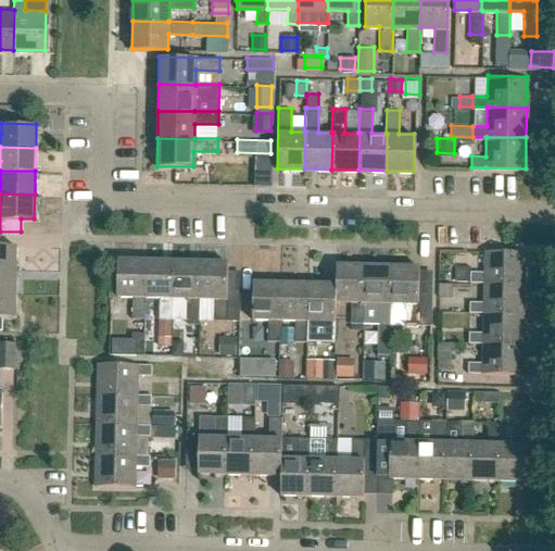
[(0,267),(16,268),(16,245),(0,245),(0,267)]
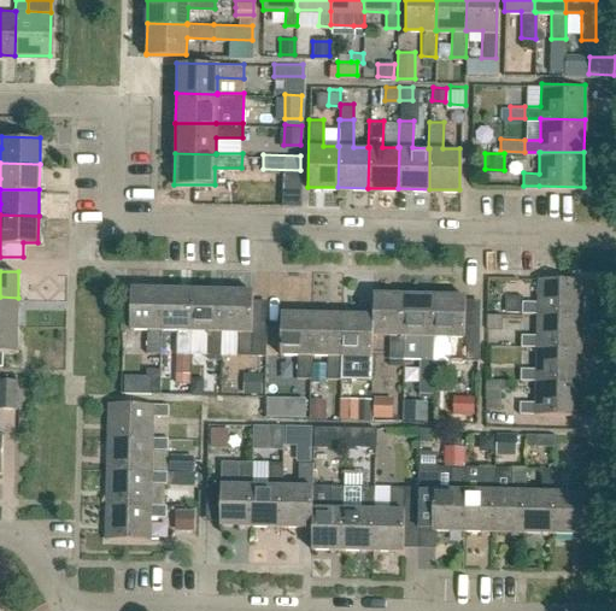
[(537,276),(537,299),(521,298),(521,306),(520,311),(535,311),(535,310),(580,311),(580,276),(537,276)]
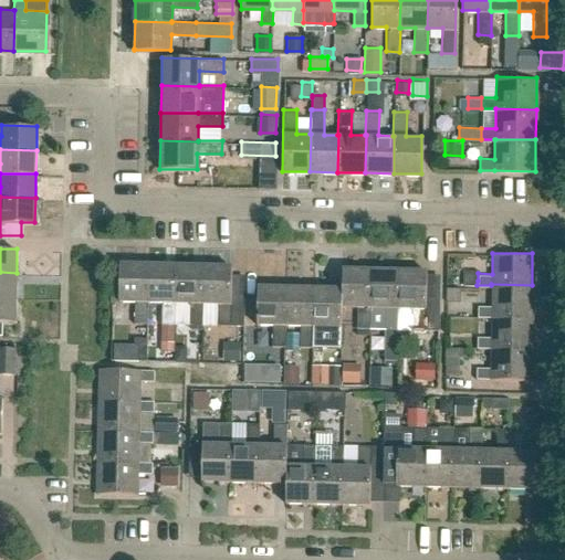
[(146,299),(147,263),(118,262),(117,299),(133,299),(133,321),(146,321),(147,299),(146,299)]
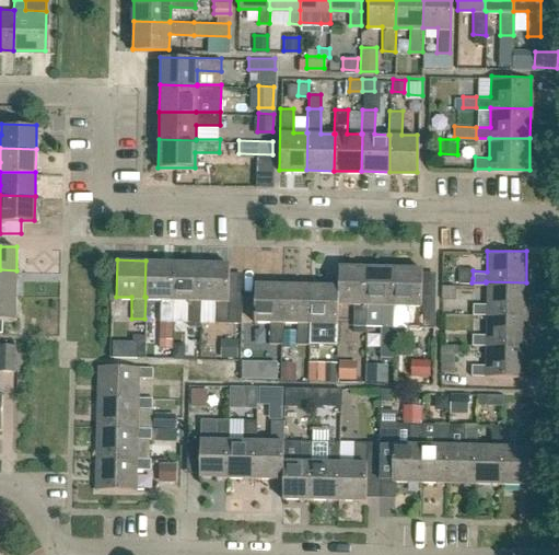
[(172,298),(173,261),(146,261),(144,297),(146,297),(160,298),(160,319),(173,320),(173,298),(172,298)]
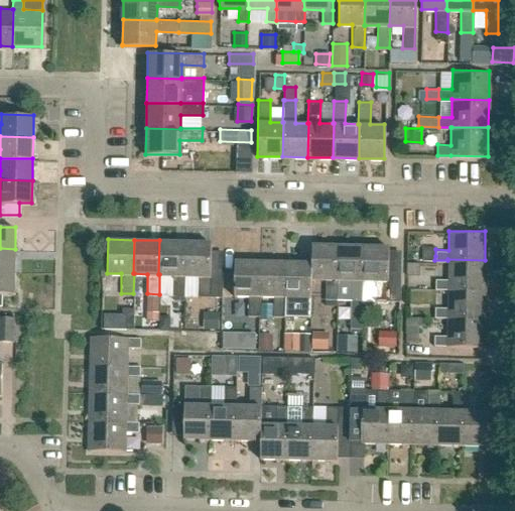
[(183,275),(184,241),(159,240),(158,274),(159,274),(172,275),(172,294),(173,294),(183,294),(184,275),(183,275)]
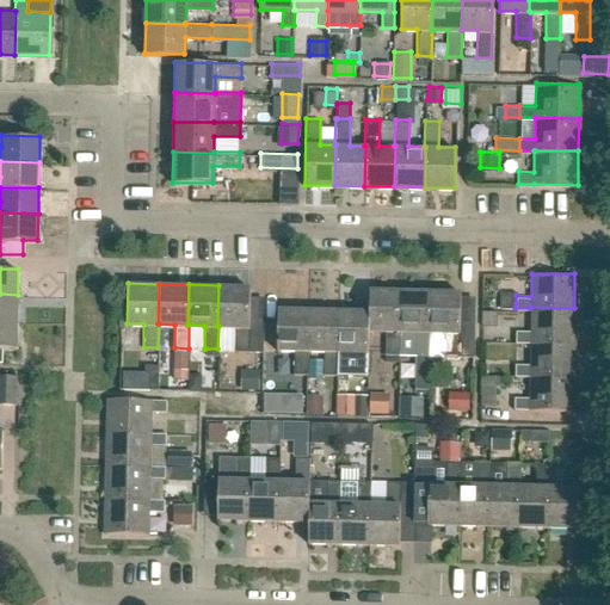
[(217,326),(219,326),(234,327),(234,349),(262,350),(262,319),(248,319),(248,285),(219,285),(217,326)]
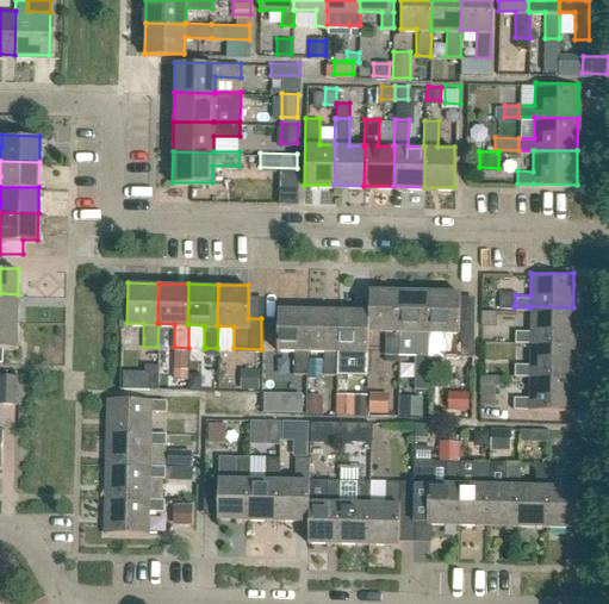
[(398,330),(398,288),(368,288),(368,309),(367,309),(367,329),(384,329),(384,352),(398,353),(398,330)]
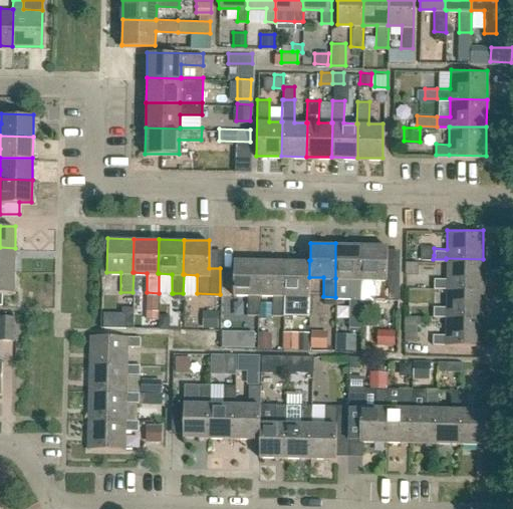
[(360,278),(361,244),(335,243),(335,278),(348,278),(348,297),(360,297),(361,278),(360,278)]
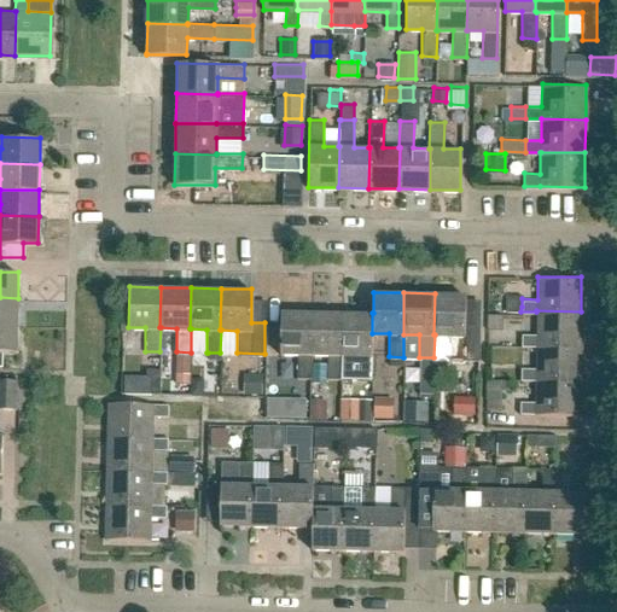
[(504,307),(522,307),(522,298),(522,292),(505,292),(504,307)]
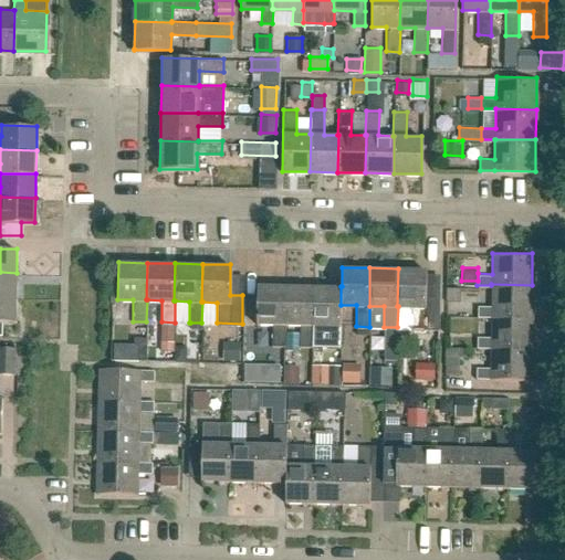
[(397,306),(398,306),(412,306),(411,327),(437,328),(438,291),(425,291),(426,268),(398,268),(397,306)]
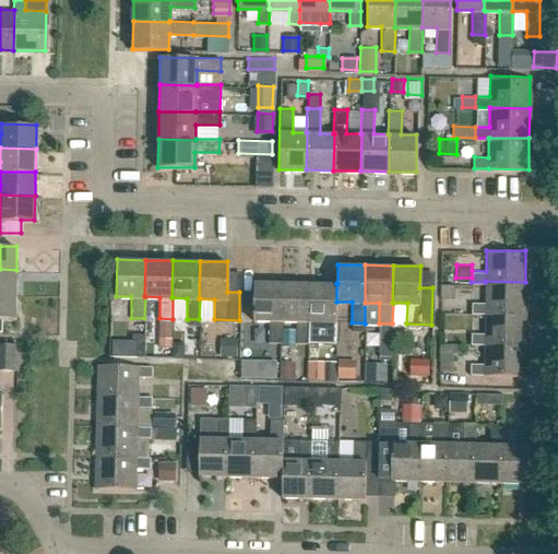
[(0,293),(15,294),(16,270),(0,269),(0,293)]
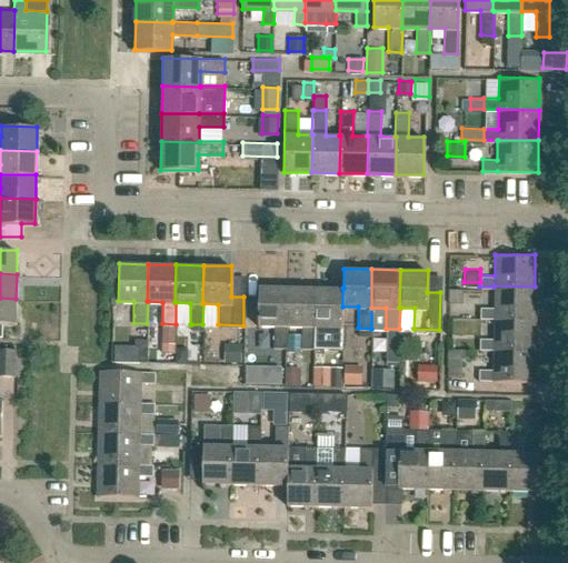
[(534,317),(535,287),(494,285),(494,287),(494,307),(479,307),(479,317),(494,318),(494,317),(534,317)]
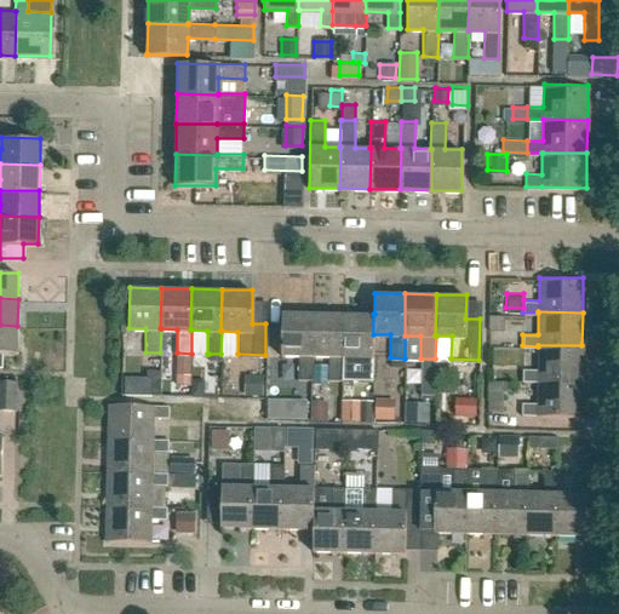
[(311,355),(313,313),(281,313),(280,354),(298,354),(297,378),(311,378),(313,355),(311,355)]
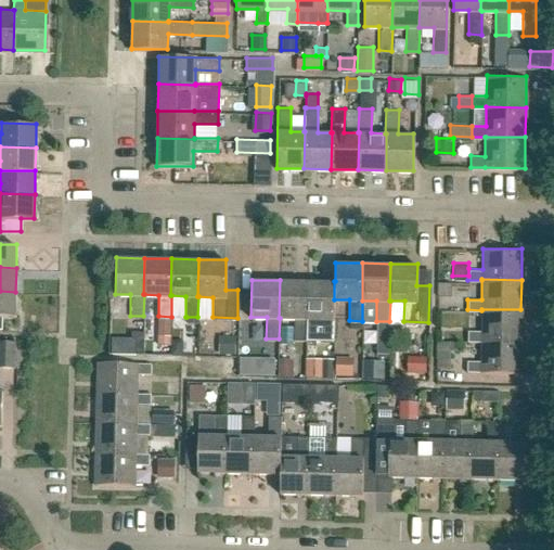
[(306,318),(307,281),(280,280),(279,318),(280,318),(293,318),(293,339),(306,339),(307,318),(306,318)]
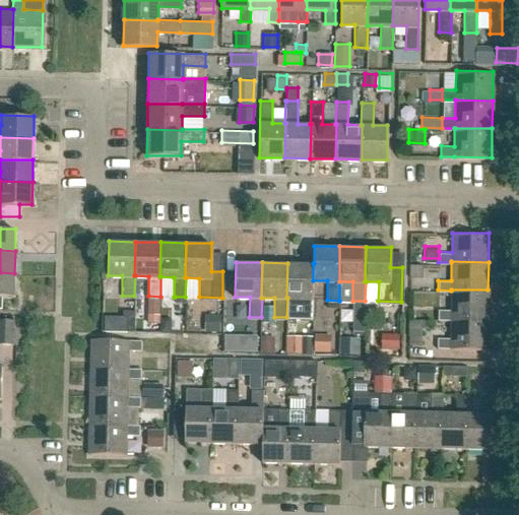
[(410,262),(410,273),(422,274),(422,262),(410,262)]
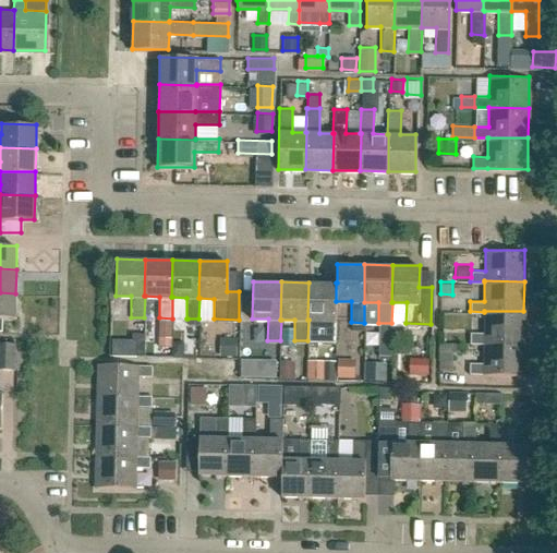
[(336,301),(336,283),(309,283),(307,320),(309,320),(323,321),(322,341),(335,341),(336,301)]
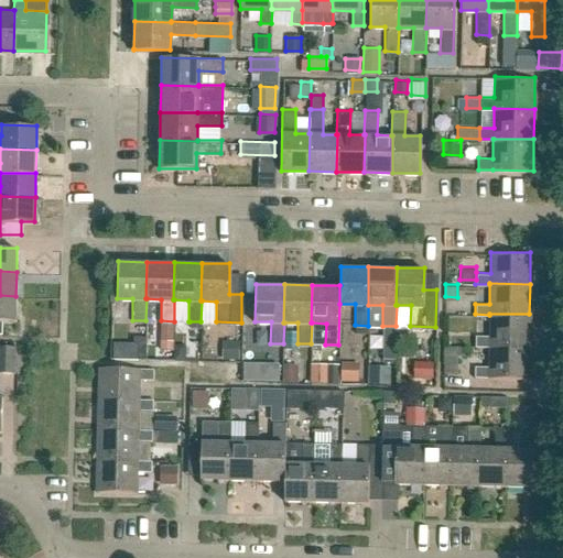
[(15,320),(15,296),(0,295),(0,331),(2,332),(2,320),(15,320)]
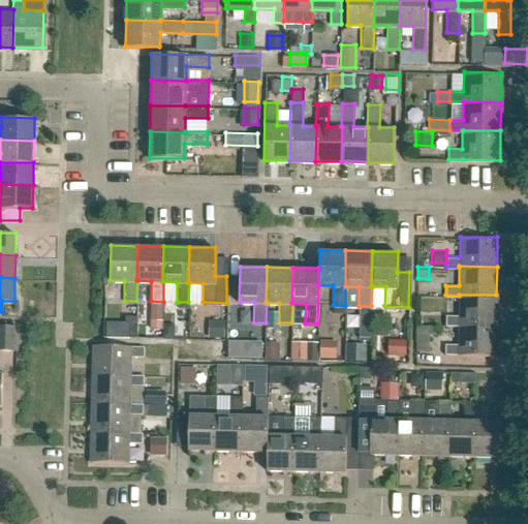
[(496,324),(496,295),(459,295),(459,296),(459,313),(444,313),(444,324),(458,324),(458,322),(496,324)]
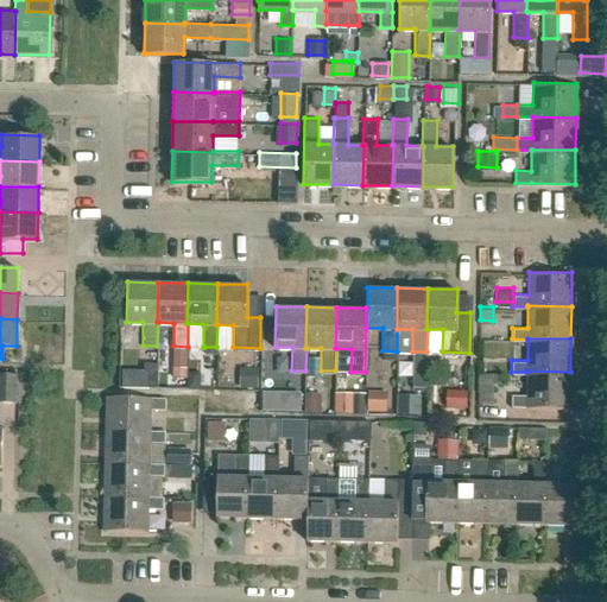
[(241,365),(241,385),(257,385),(257,365),(241,365)]
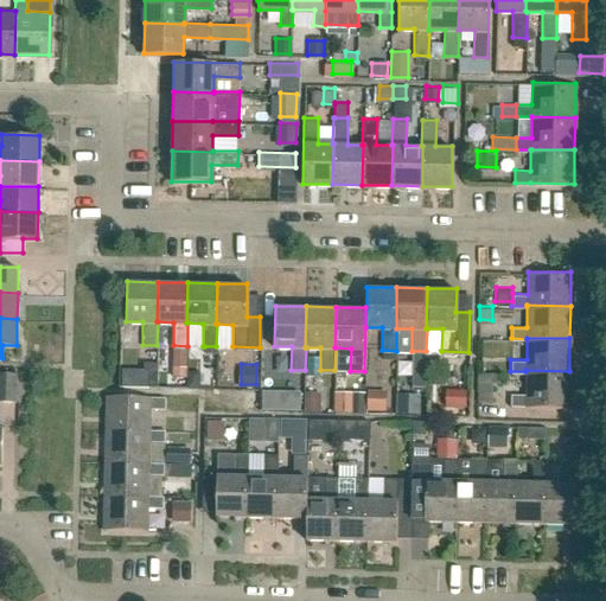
[(147,370),(147,366),(120,366),(120,384),(157,384),(158,370),(147,370)]
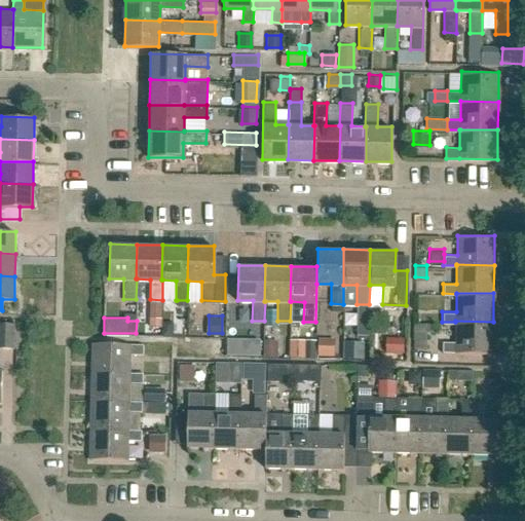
[(0,345),(12,346),(13,322),(0,321),(0,345)]
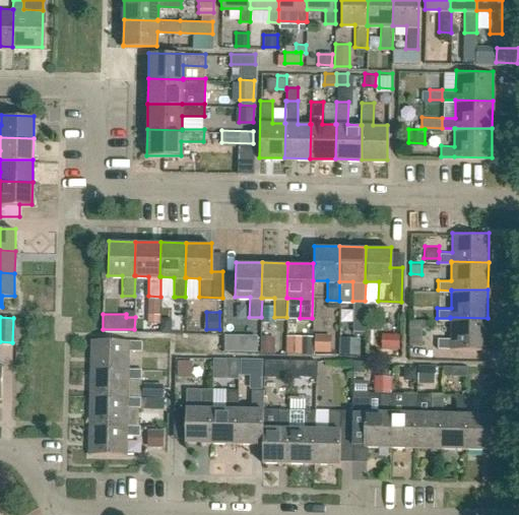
[(409,317),(408,341),(420,342),(420,318),(409,317)]
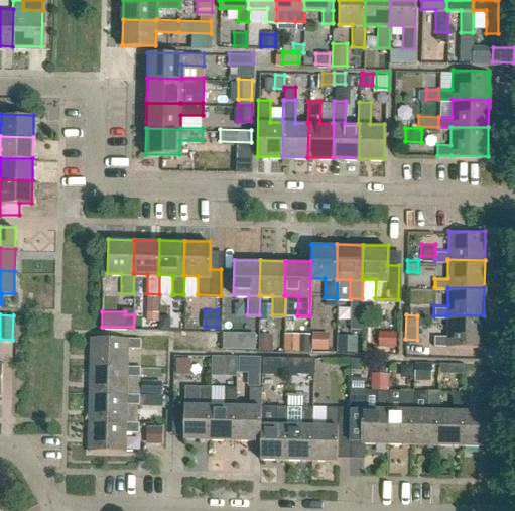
[(483,345),(484,315),(446,314),(446,315),(446,334),(433,334),(433,344),(483,345)]
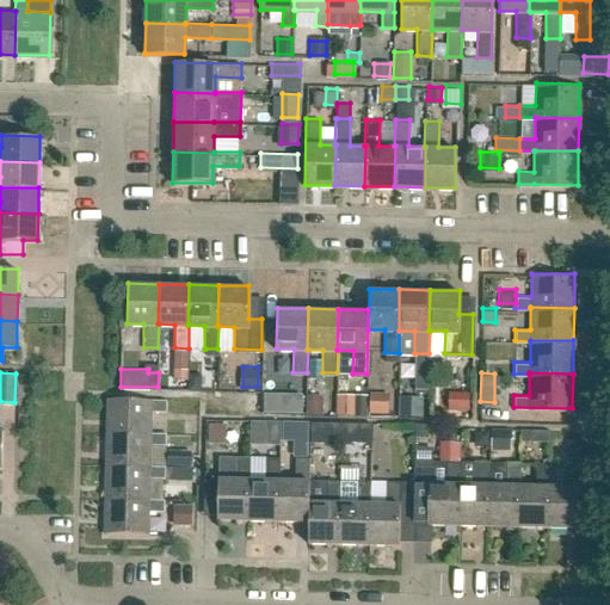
[(387,411),(387,390),(368,389),(368,411),(387,411)]
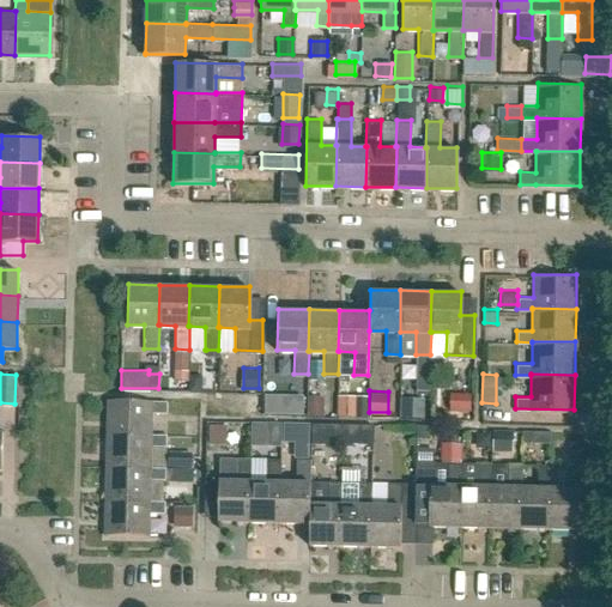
[(290,392),(290,411),(303,411),(303,393),(290,392)]
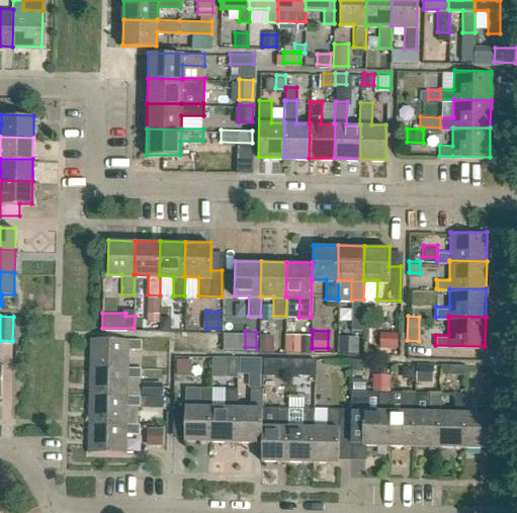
[(259,332),(259,349),(273,349),(273,332),(259,332)]
